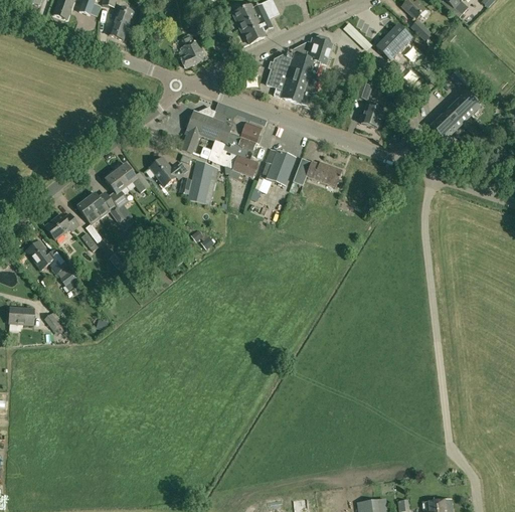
[(57,0),(53,13),(67,18),(73,0),(57,0)]
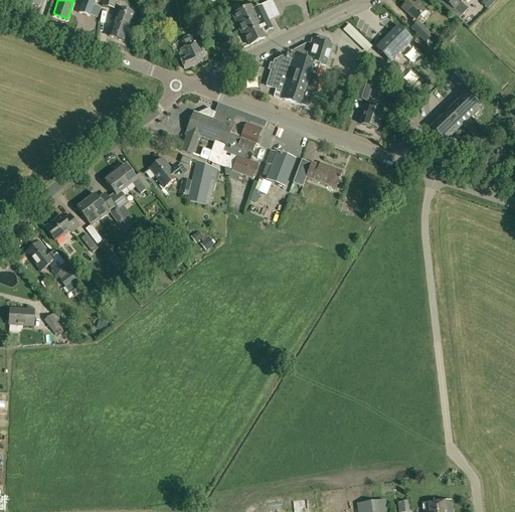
[(81,0),(78,10),(89,14),(90,14),(95,0),(81,0)]
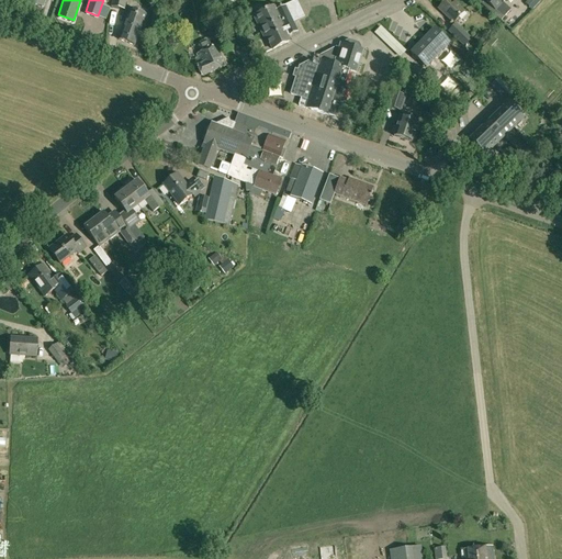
[(307,24),(295,0),(290,0),(274,8),(273,3),(253,13),(265,37),(267,36),(272,46),(289,38),(287,34),(307,24)]
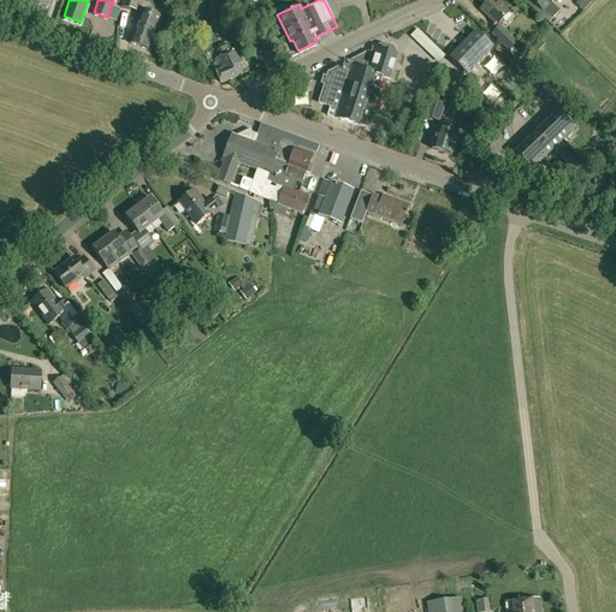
[(496,22),(509,10),(498,0),(485,0),(480,6),(496,22)]
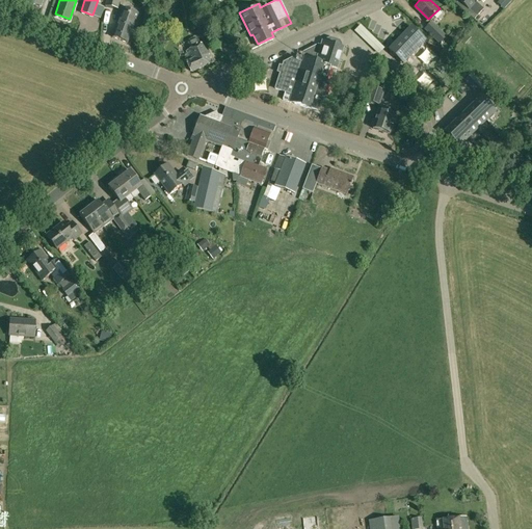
[(469,0),(464,3),(462,6),(474,17),(476,14),(483,6),(477,0),(469,0)]
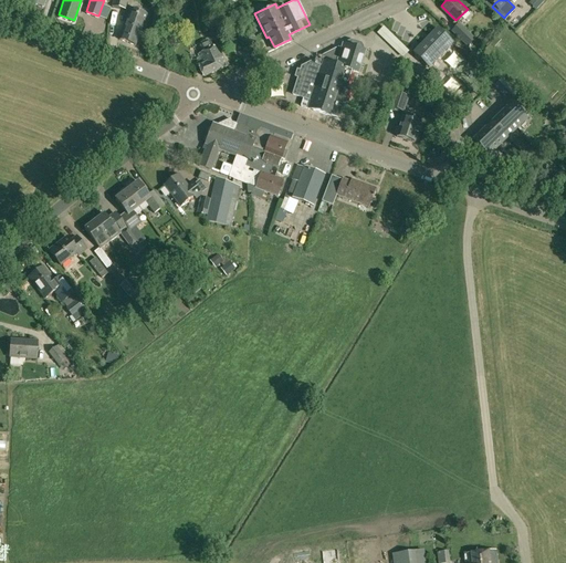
[(135,43),(146,12),(130,7),(119,37),(135,43)]
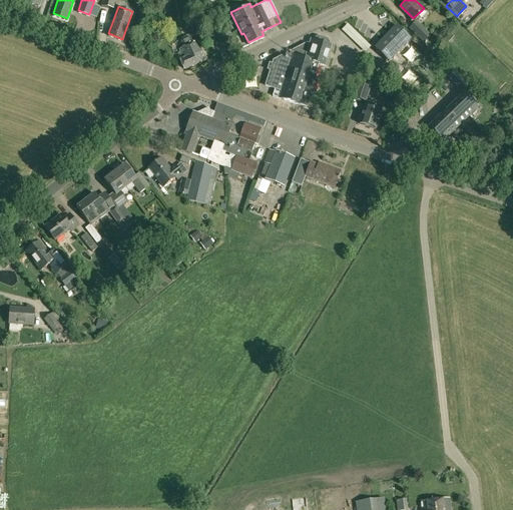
[(411,24),(422,35),(427,30),(415,19),(411,24)]
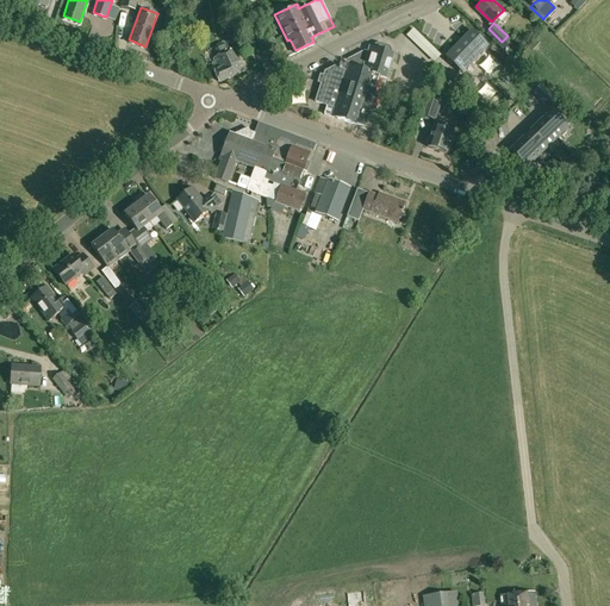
[(456,43),(446,55),(462,70),(487,44),(474,31),(459,47),(456,43)]
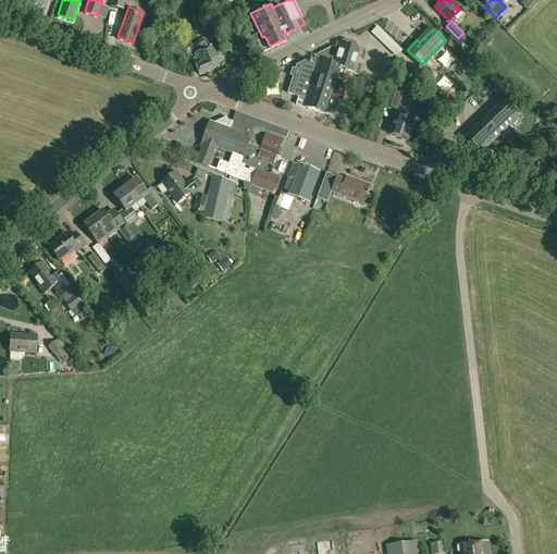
[(482,38),(474,31),(469,36),(477,44),(482,38)]
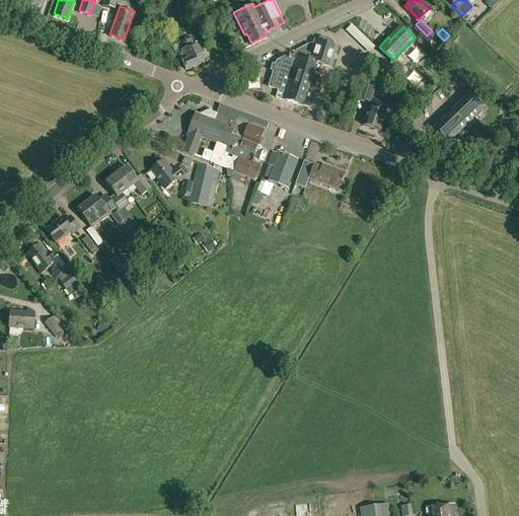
[(349,30),(347,39),(377,49),(379,41),(349,30)]
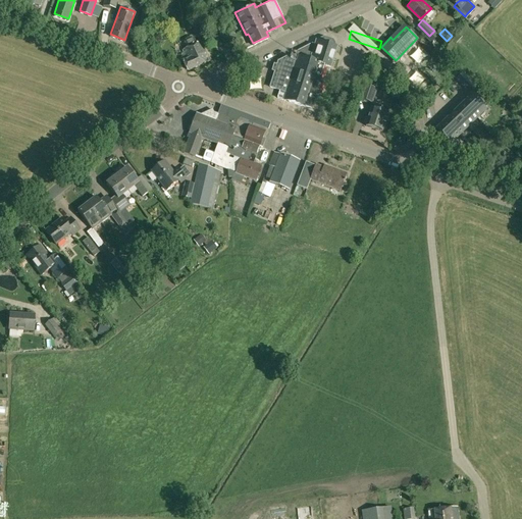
[(187,57),(183,59),(185,63),(187,67),(189,68),(209,58),(200,39),(197,41),(194,35),(191,34),(186,37),(184,40),(187,46),(183,47),(187,57)]
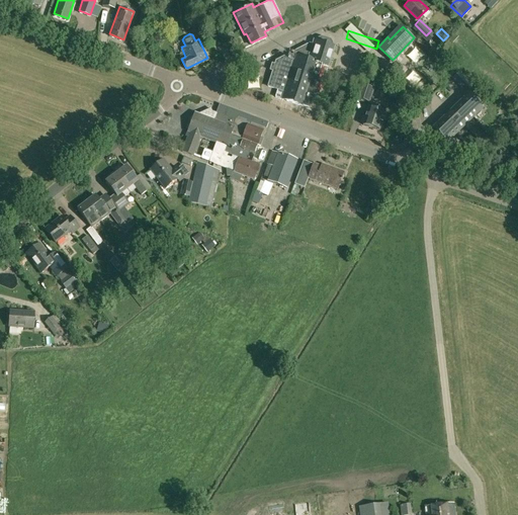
[(276,57),(268,83),(277,86),(275,94),(282,96),(300,102),(301,102),(309,104),(313,91),(316,91),(320,77),(318,76),(322,63),(325,63),(328,64),(334,45),(332,44),(333,40),(331,36),(321,33),(317,35),(316,39),(314,38),(313,41),(309,40),(293,49),(292,53),(288,52),(287,55),(284,54),(276,57)]
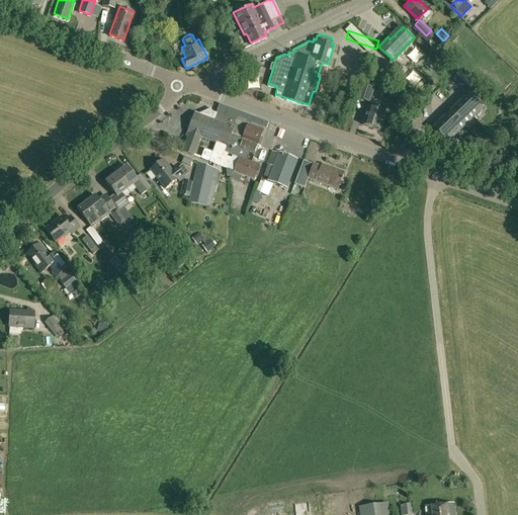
[(375,57),(365,67),(373,75),(383,65),(375,57)]
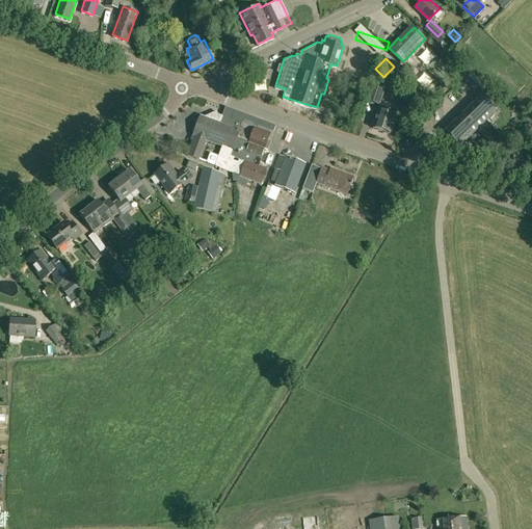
[(471,72),(466,78),(469,81),(474,76),(471,72)]
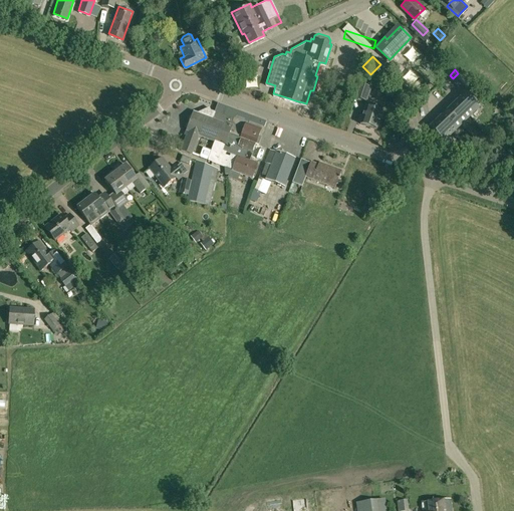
[(456,81),(461,76),(458,73),(453,78),(456,81)]
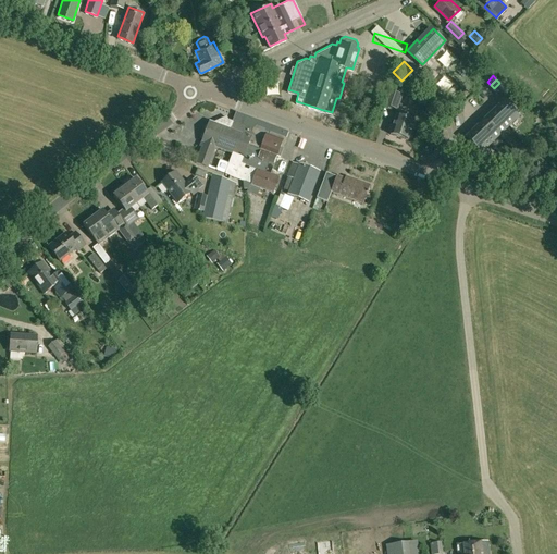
[(499,83),(494,88),(494,89),(497,91),(503,86),(499,83)]
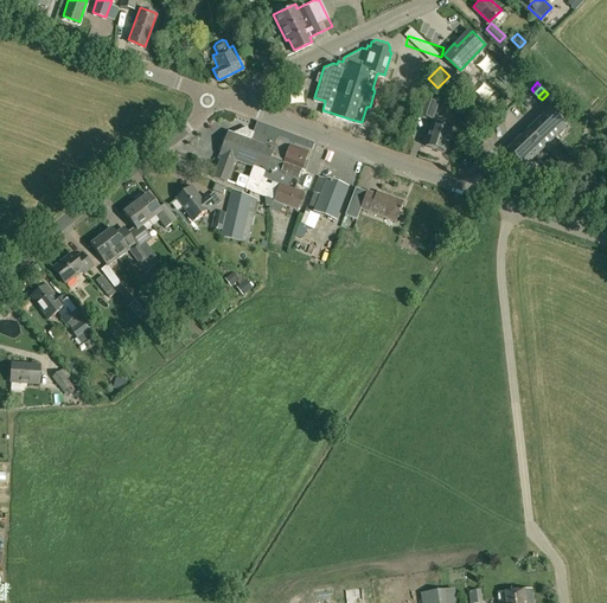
[(548,94),(542,100),(545,103),(551,97),(548,94)]
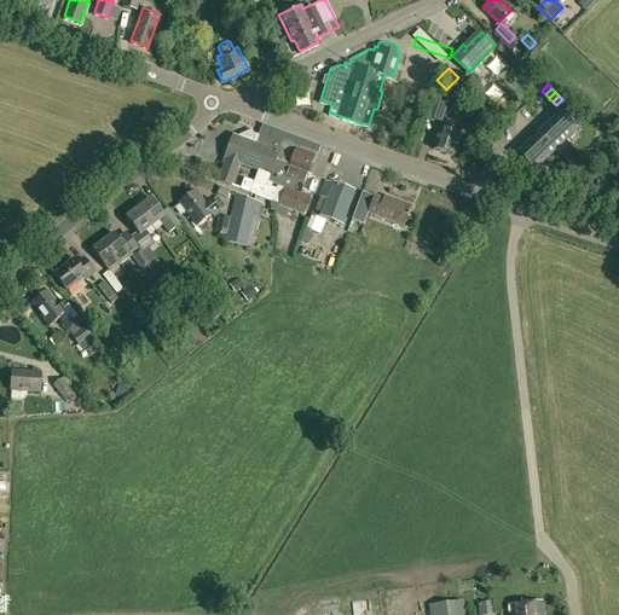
[(424,110),(441,116),(446,103),(429,97),(424,110)]
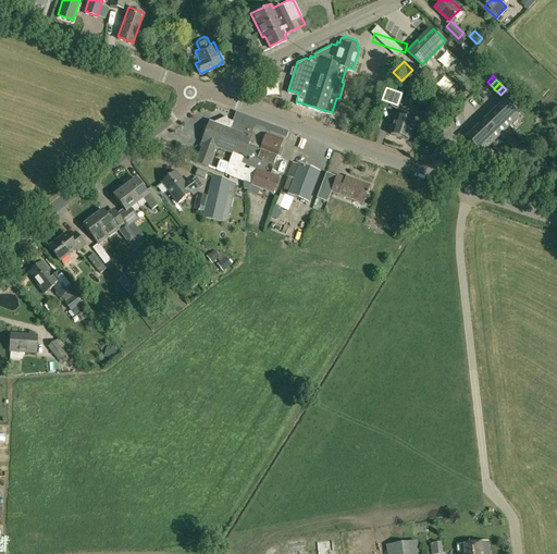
[(500,103),(495,109),(508,123),(518,113),(506,100),(502,106),(500,103)]
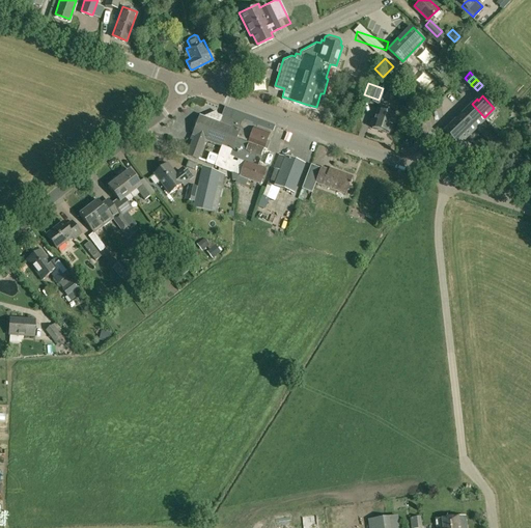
[(394,113),(396,108),(380,103),(378,108),(371,126),(389,131),(394,113)]
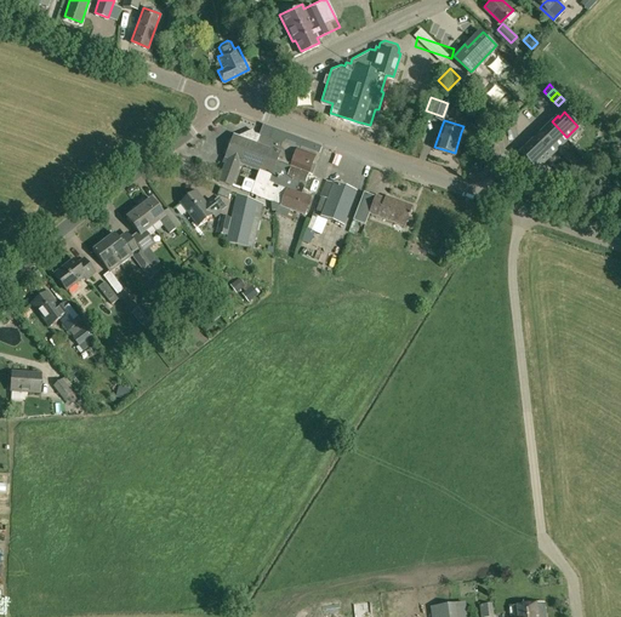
[(548,127),(542,132),(556,147),(567,137),(552,121),(546,126),(548,127)]
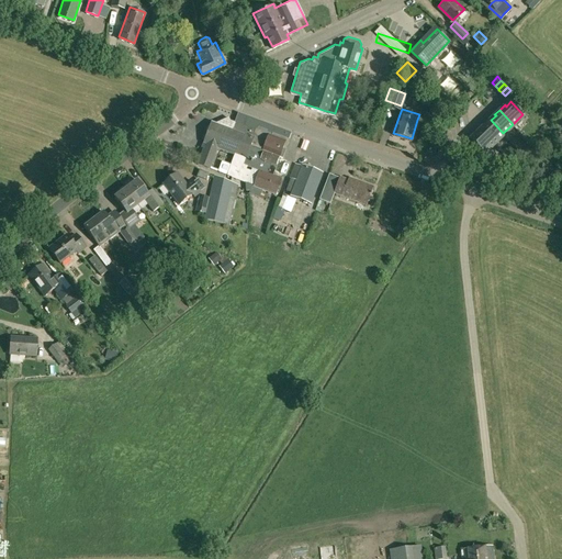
[(228,115),(215,121),(211,120),(203,141),(205,142),(198,161),(210,167),(210,166),(211,167),(217,146),(234,153),(226,172),(254,182),(254,183),(276,192),(281,176),(272,172),(276,164),(279,154),(282,155),(288,137),(272,132),(271,134),(229,119),(228,115)]
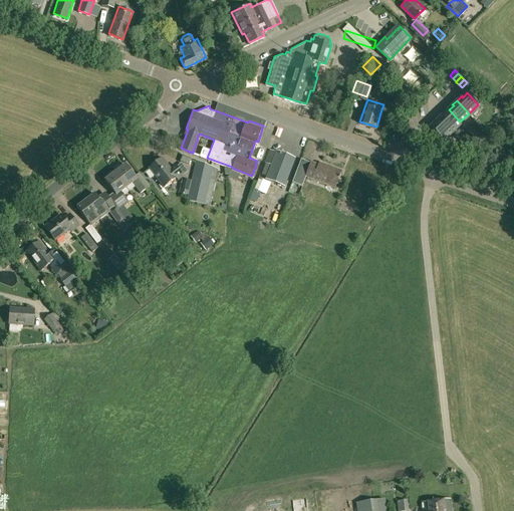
[(160,107),(152,112),(157,120),(165,114),(160,107)]
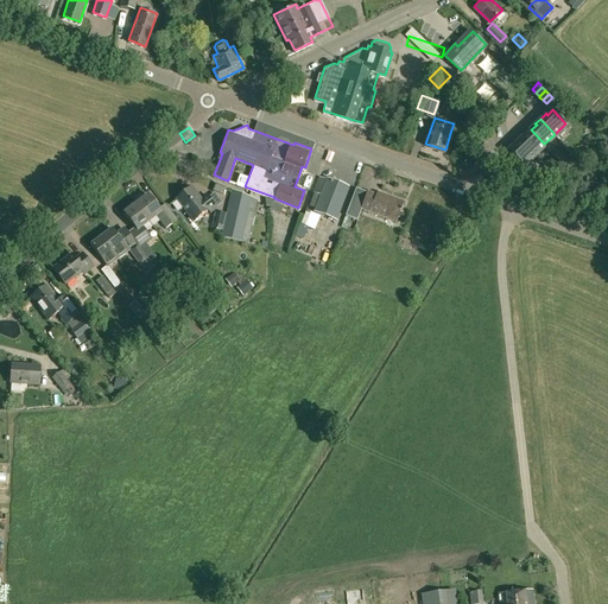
[(525,133),(519,139),(534,153),(544,144),(531,129),(526,134),(525,133)]
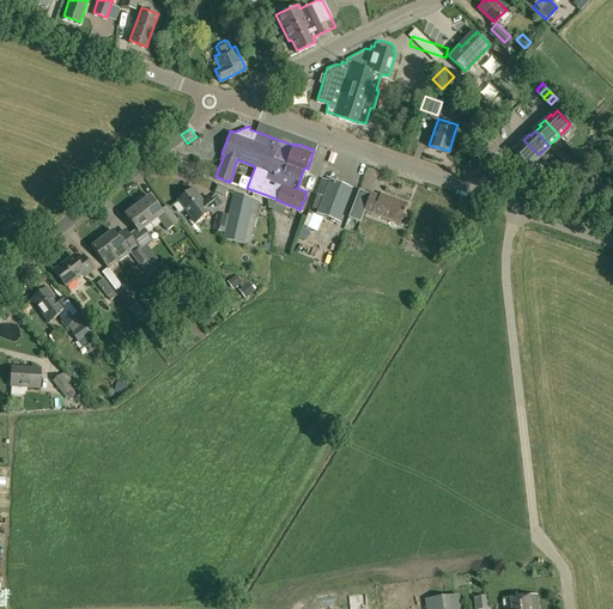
[(520,146),(515,152),(528,165),(539,154),(523,140),(519,145),(520,146)]
